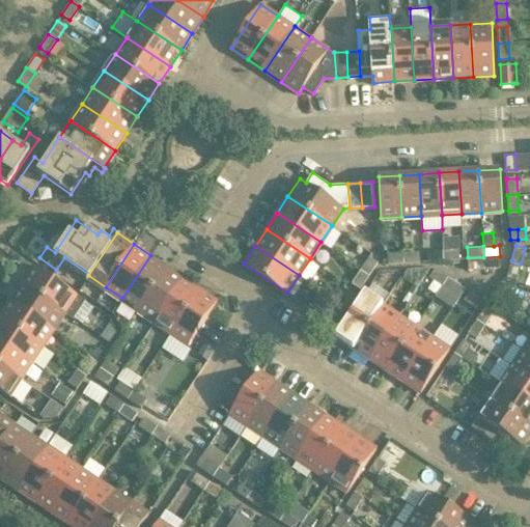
[(443,249),(444,259),(459,258),(458,248),(443,249)]
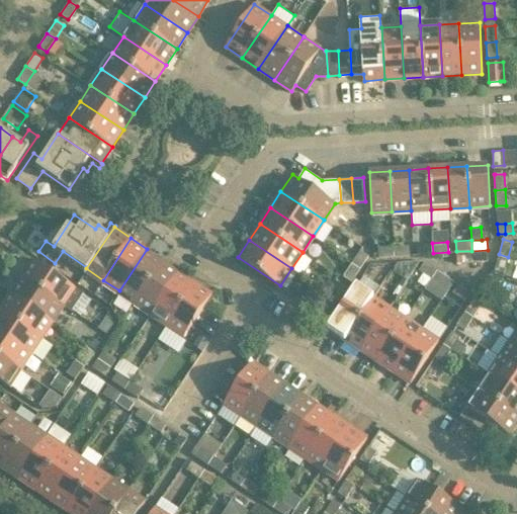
[(417,254),(433,253),(432,243),(417,244),(417,254)]
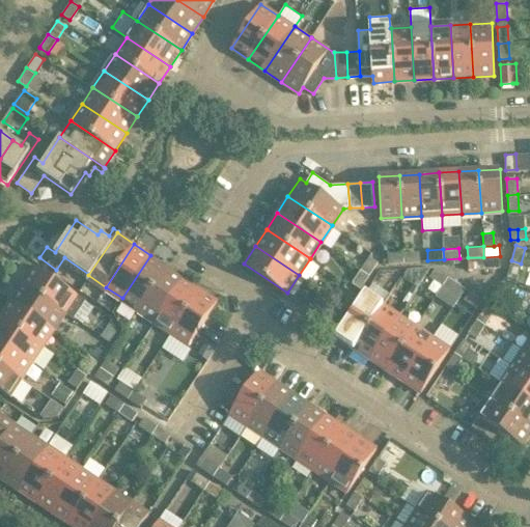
[(420,260),(419,250),(403,251),(405,261),(420,260)]
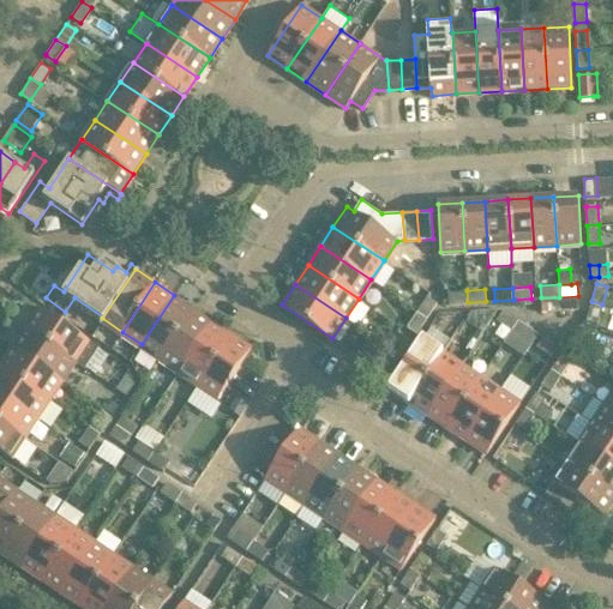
[(449,303),(468,302),(467,290),(448,291),(449,303)]
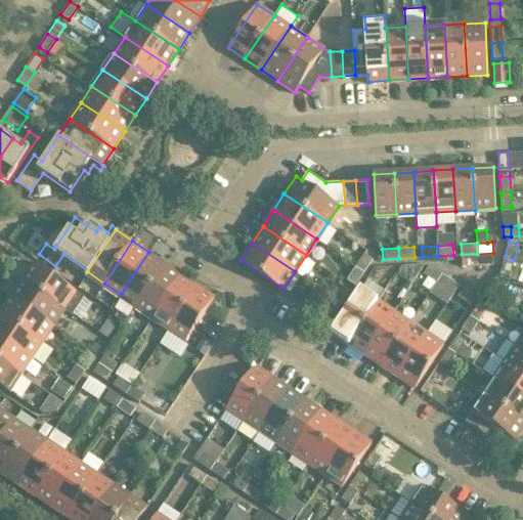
[(165,263),(148,252),(121,294),(136,305),(165,263)]
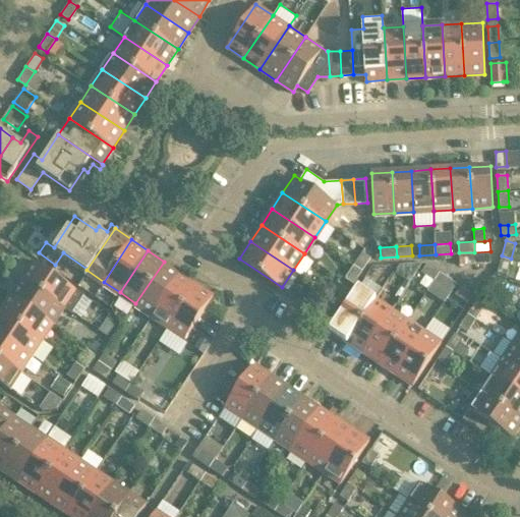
[(370,256),(362,250),(354,264),(362,269),(370,256)]
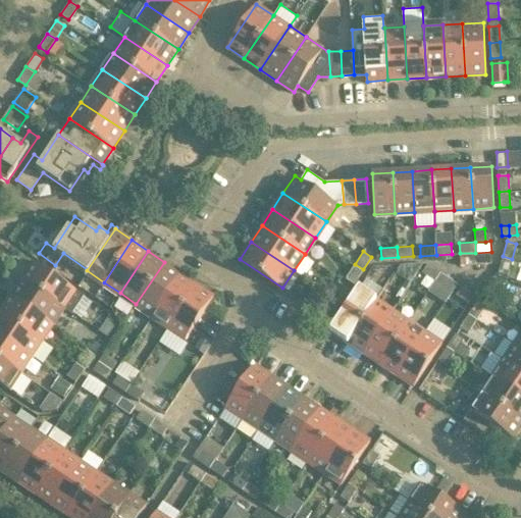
[(475,253),(476,262),(491,262),(491,252),(475,253)]
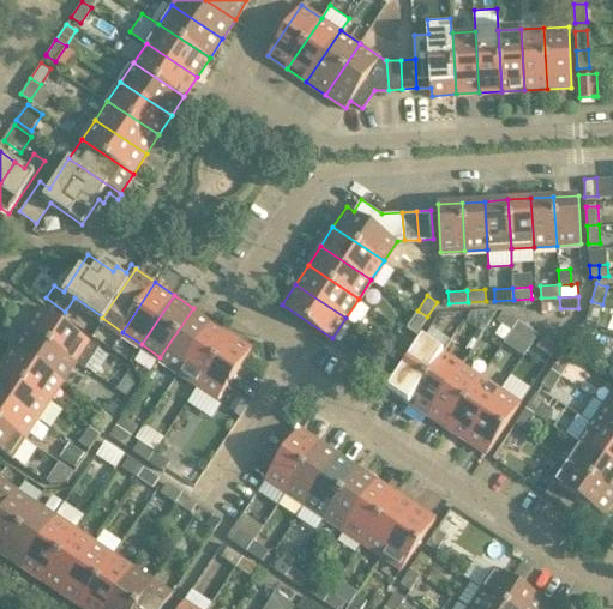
[(560,308),(559,297),(541,297),(542,309),(560,308)]
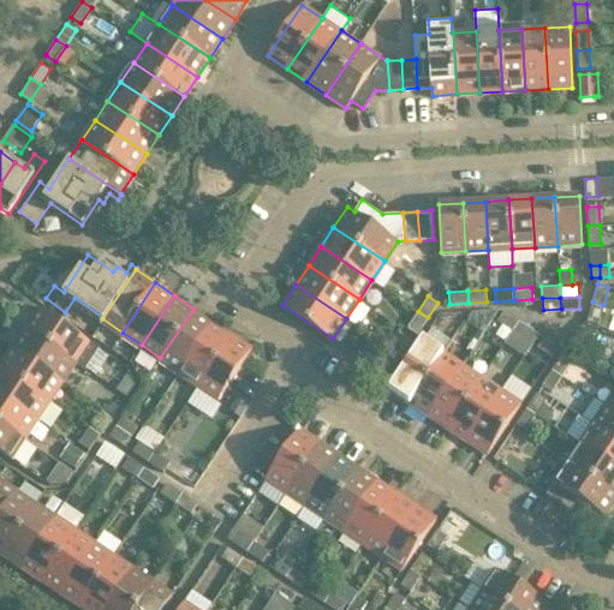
[(598,323),(603,305),(592,301),(588,320),(598,323)]
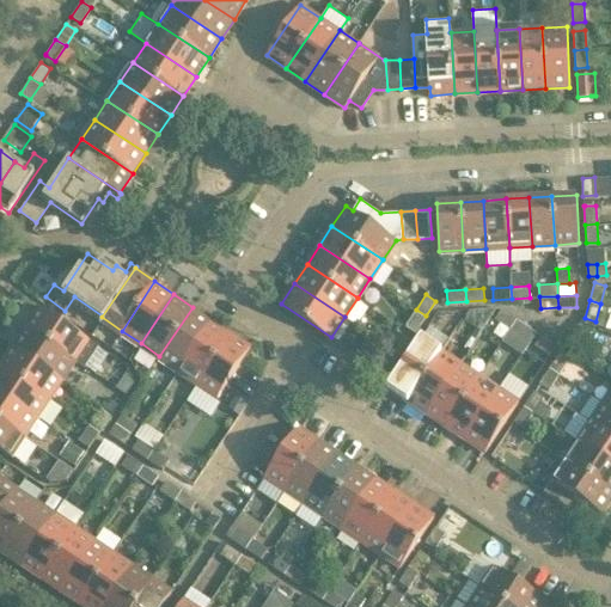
[(38,305),(25,325),(75,359),(85,365),(86,365),(97,347),(98,345),(89,338),(38,305)]
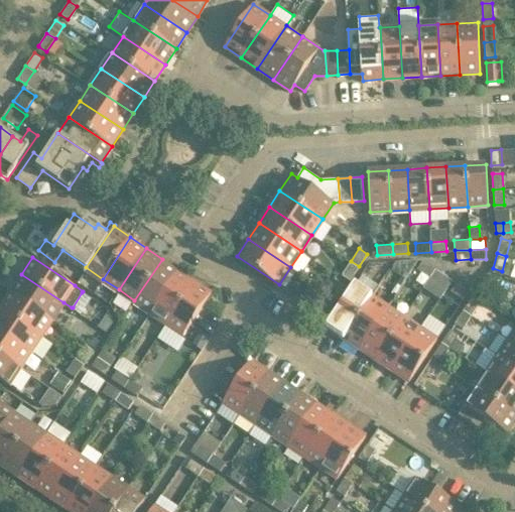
[(162,259),(134,300),(150,311),(178,269),(162,259)]
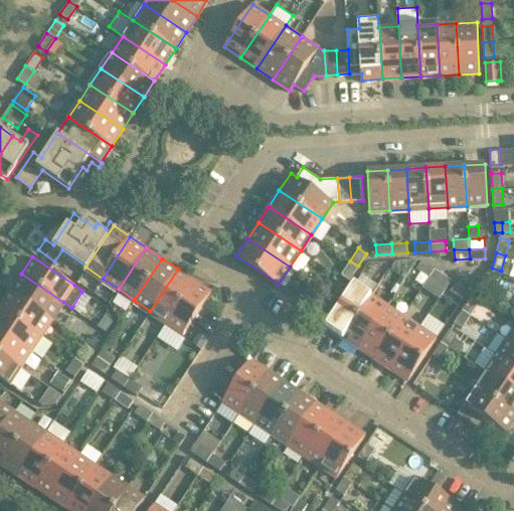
[(418,259),(397,260),(398,273),(406,277),(418,259)]
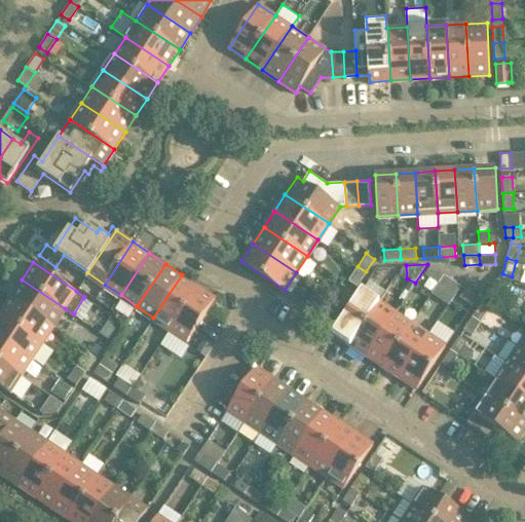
[(439,282),(444,273),(430,264),(425,273),(439,282)]
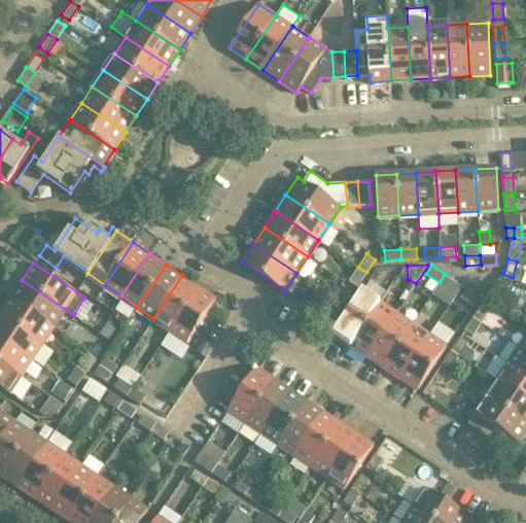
[(358,285),(366,272),(358,267),(349,280),(358,285)]
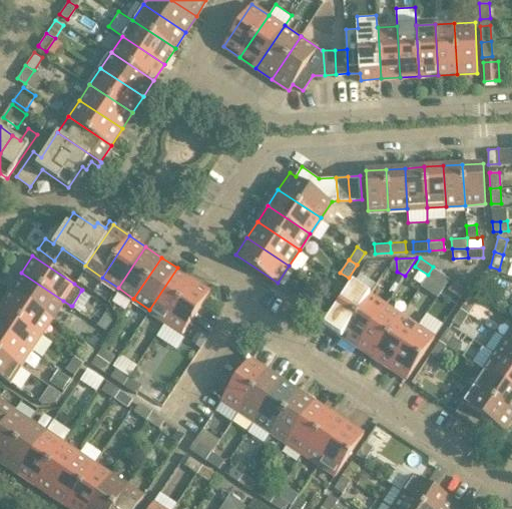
[(446,276),(433,267),(428,275),(441,284),(446,276)]
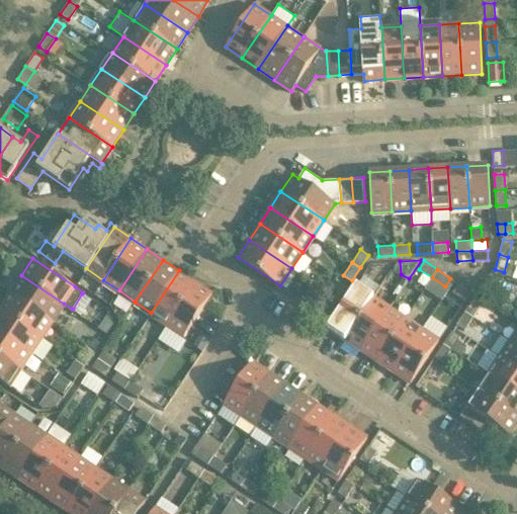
[(179,270),(151,313),(167,324),(195,281),(179,270)]
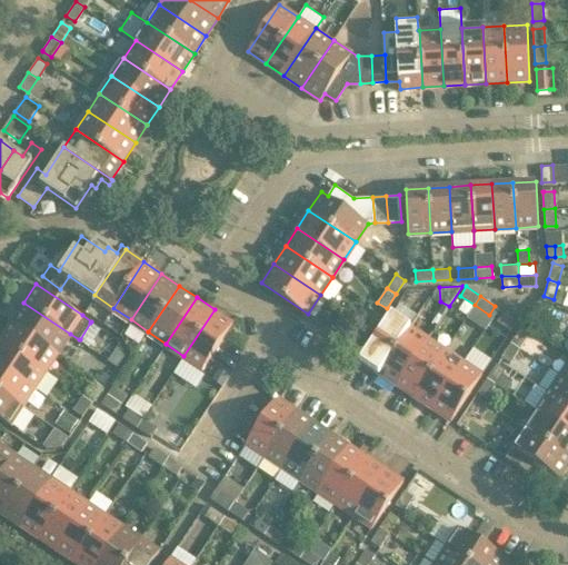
[(532,309),(539,314),(545,305),(538,300),(532,309)]
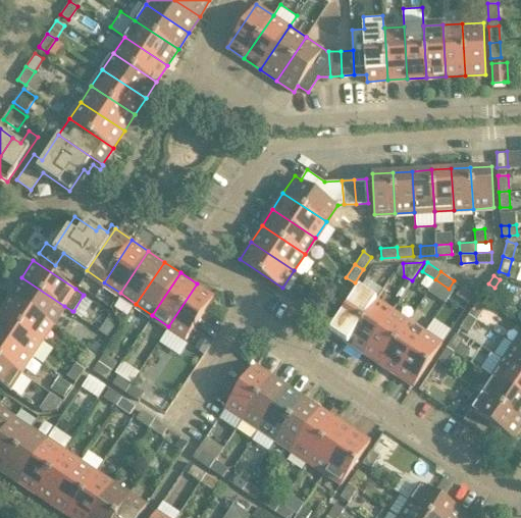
[(21,277),(10,294),(54,322),(64,306),(21,277)]
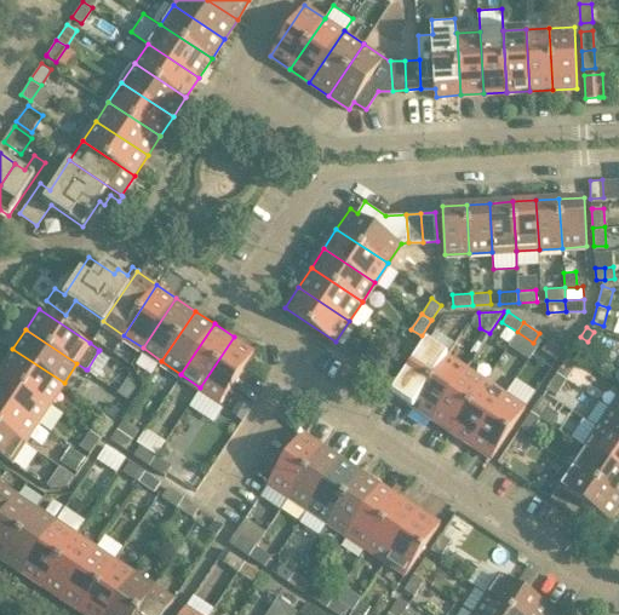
[(399,383),(393,392),(413,406),(447,354),(446,354),(453,342),(435,331),(428,342),(427,340),(399,383)]
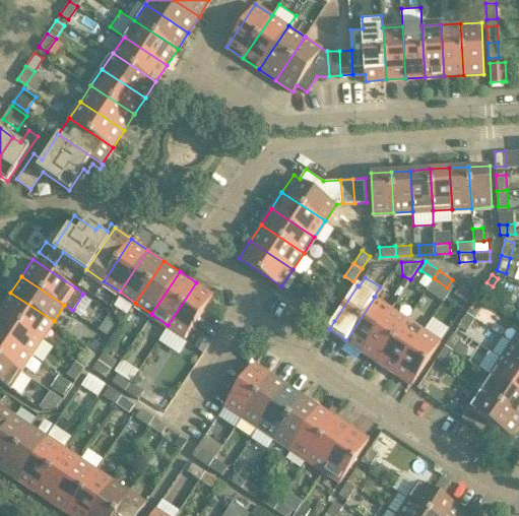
[(505,282),(498,278),(493,286),(499,292),(505,282)]
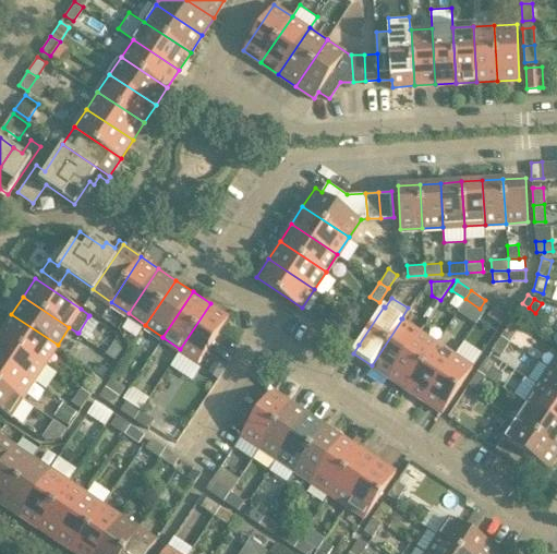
[(198,362),(229,316),(210,303),(180,349),(198,362)]
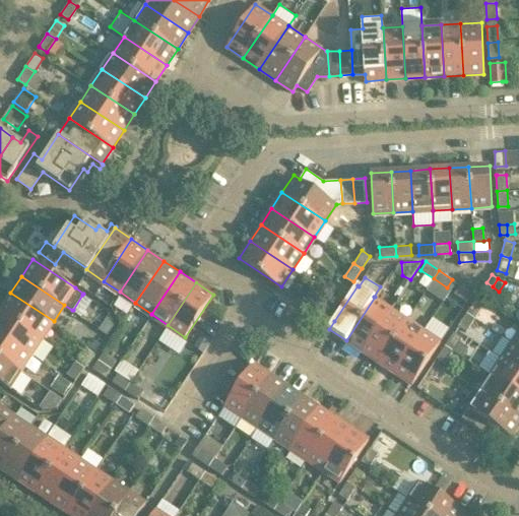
[(340,301),(348,287),(340,282),(331,296),(340,301)]
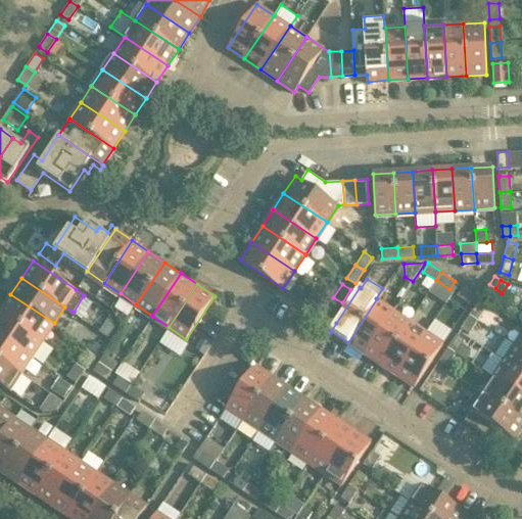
[(457,294),(469,302),(470,302),(475,294),(462,285),(457,294)]
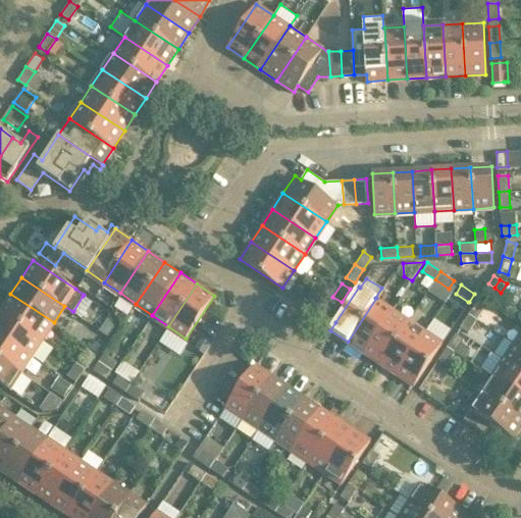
[(0,310),(43,339),(54,322),(10,294),(0,308),(0,310)]
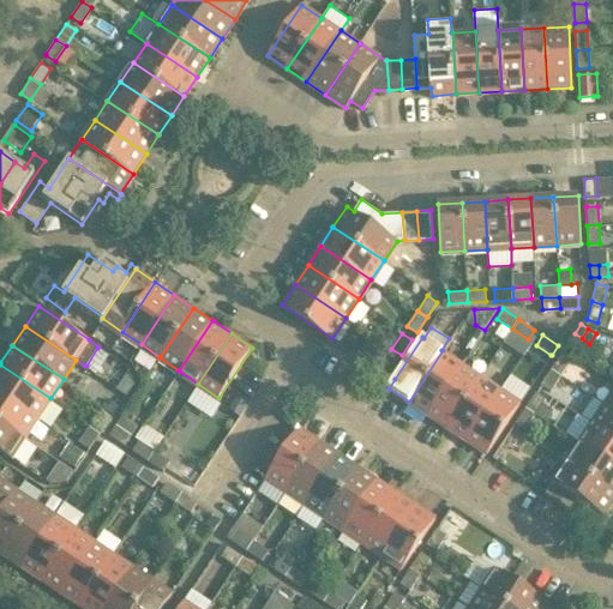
[(391,371),(402,355),(391,349),(382,365),(391,371)]
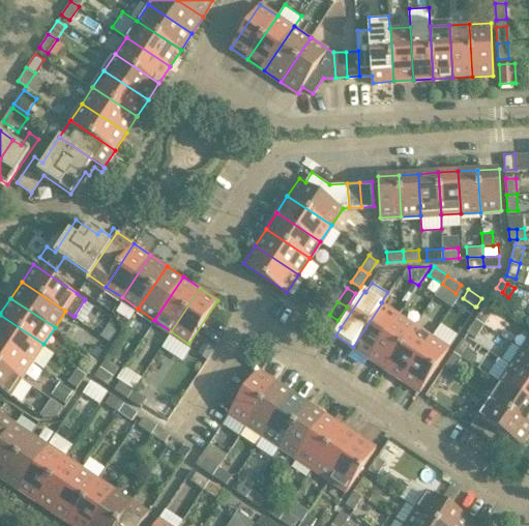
[(399,314),(382,302),(353,347),(370,357),(399,314)]
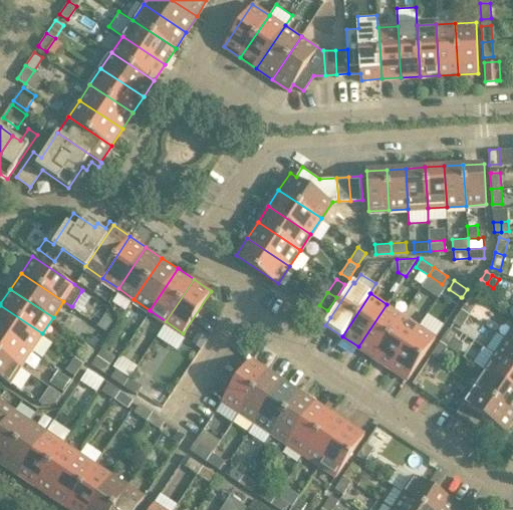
[(462,307),(470,313),(479,300),(470,295),(462,307)]
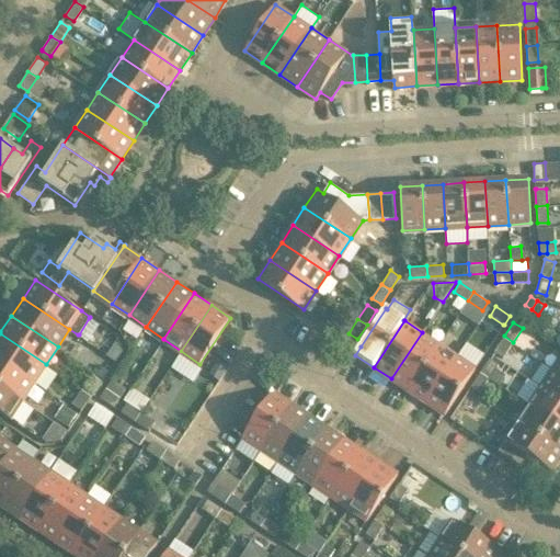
[(409,390),(440,344),(422,332),(391,378),(409,390)]
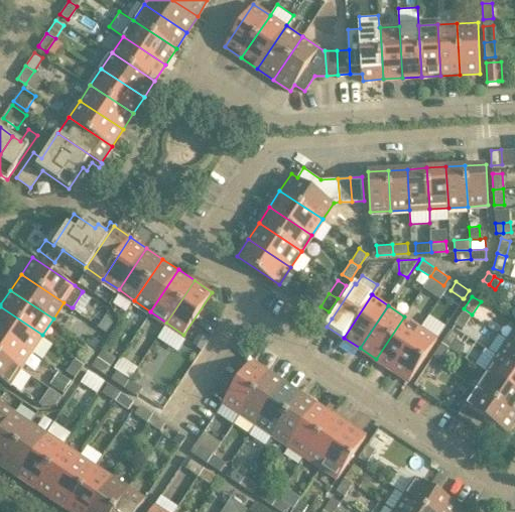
[(0,306),(0,330),(31,351),(42,335),(0,306)]
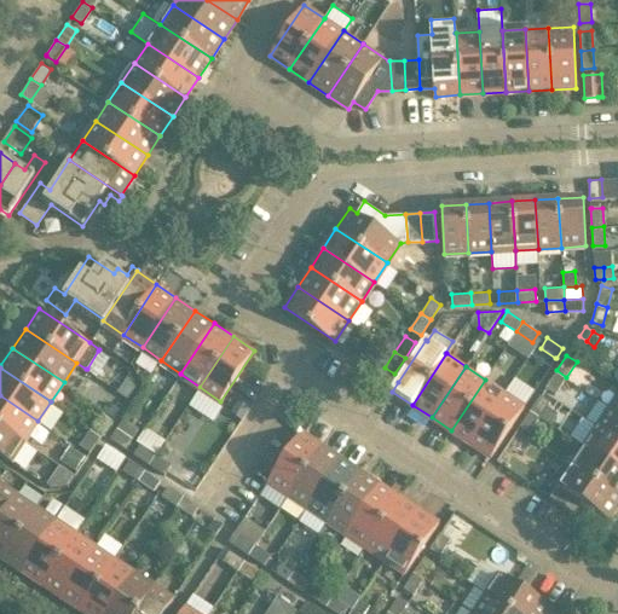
[(556,370),(546,386),(555,393),(566,377),(556,370)]
